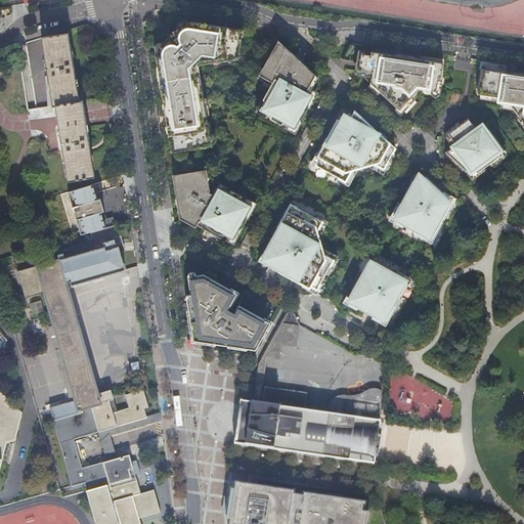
[(161,50),(157,51),(173,147),(211,141),(208,126),(204,127),(203,117),(202,115),(202,114),(206,113),(204,96),(200,97),(195,76),(194,76),(193,68),(194,66),(199,60),(209,58),(213,58),(214,62),(216,62),(219,61),(219,68),(235,64),(241,32),(239,31),(225,29),(185,23),(185,27),(163,49),(161,50)]
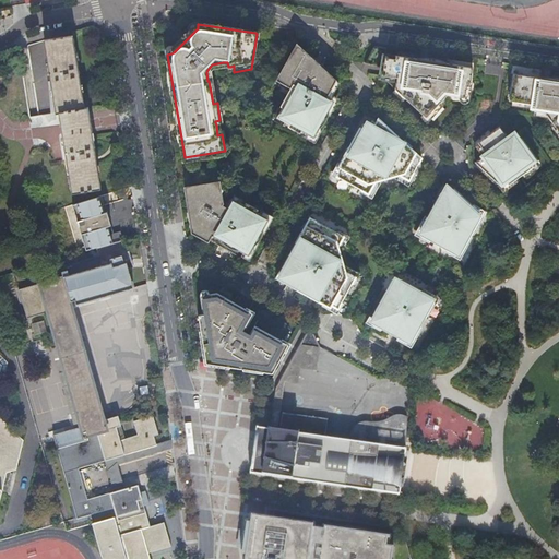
[(100,187),(87,106),(84,107),(73,34),(45,39),(57,111),(60,110),(73,192),(100,187)]
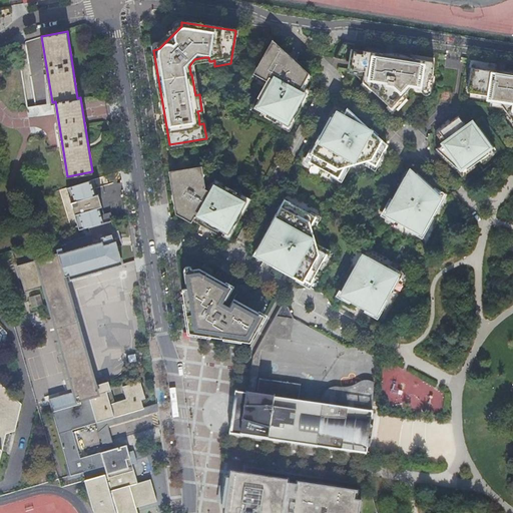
[(35,94),(44,92),(35,39),(26,41),(35,94)]
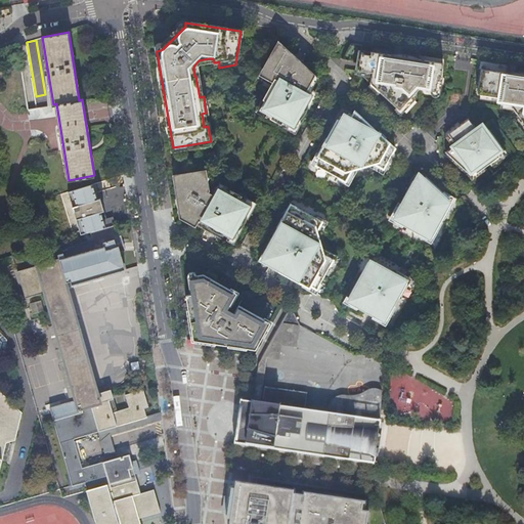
[(295,129),(313,94),(307,91),(310,84),(315,75),(307,68),(291,52),(278,41),(269,57),(273,59),(269,67),(273,70),(266,83),(272,87),(260,110),(295,129)]
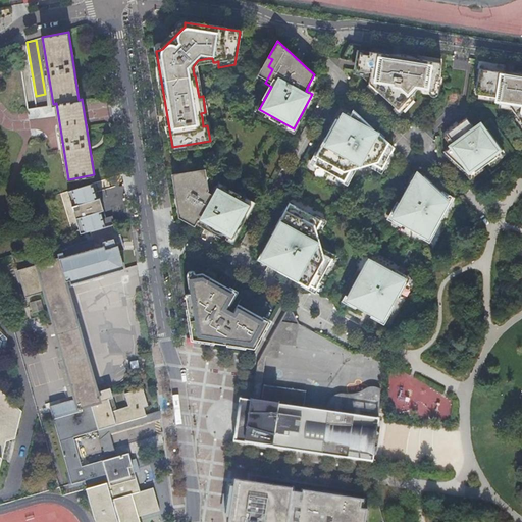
[(361,45),(349,43),(341,59),(358,62),(357,71),(398,109),(417,89),(427,90),(434,91),(436,77),(439,77),(441,62),(399,56),(393,55),(360,50),(361,45)]
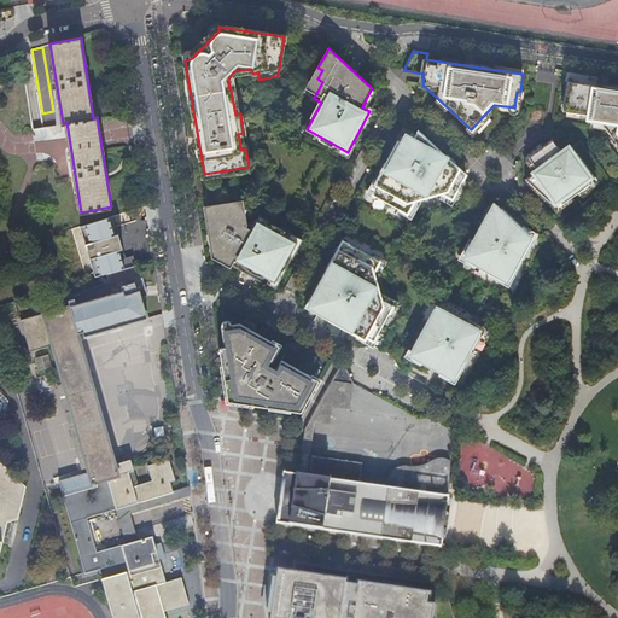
[(617,88),(567,81),(563,111),(589,115),(588,122),(602,124),(614,140),(617,145),(617,88)]
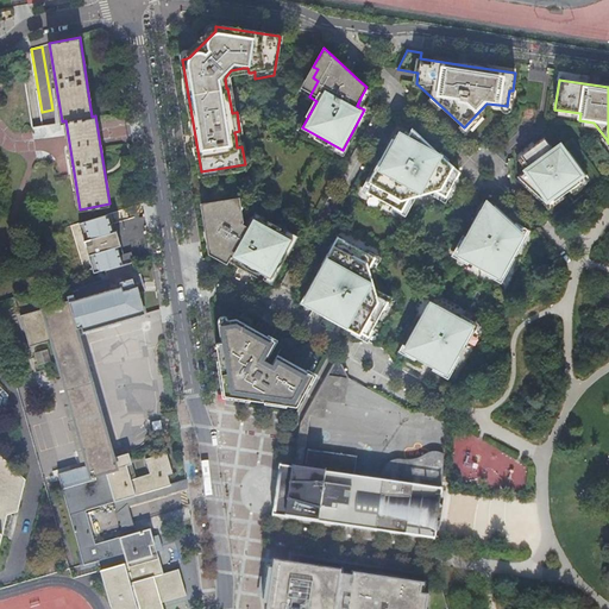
[(44,127),(35,127),(35,137),(43,137),(44,127)]
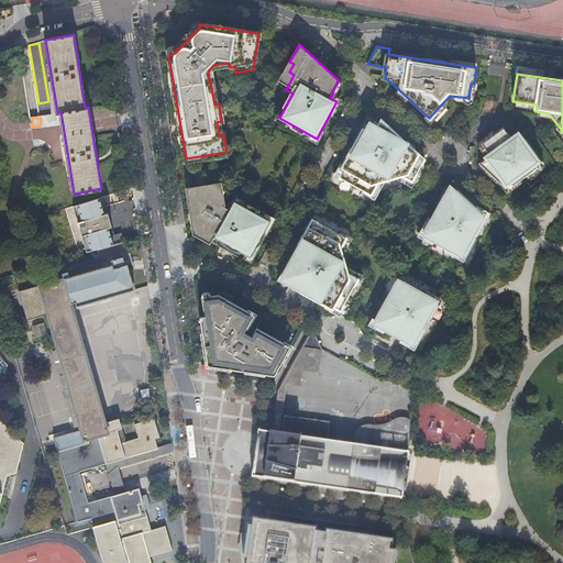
[(396,133),(382,120),(376,129),(371,125),(367,131),(363,129),(351,150),(353,151),(351,153),(349,157),(348,156),(339,172),(342,173),(340,177),(371,195),(378,183),(401,176),(412,181),(424,159),(403,140),(396,133)]
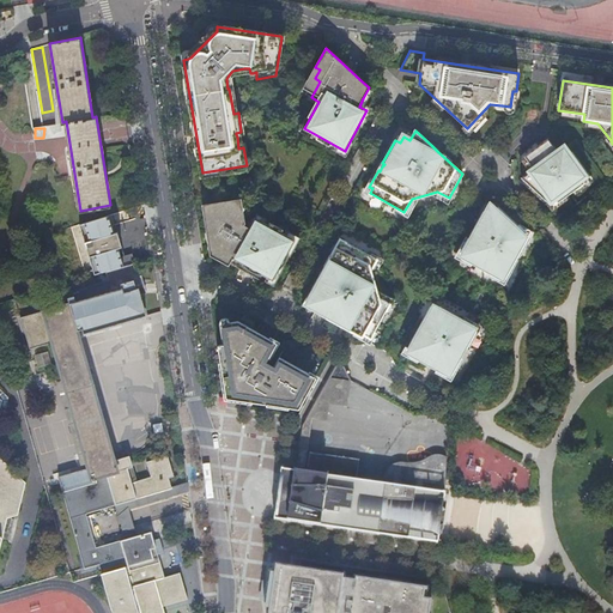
[(533,169),(521,178),(548,204),(556,199),(558,202),(582,184),(580,181),(587,175),(568,149),(559,155),(548,139),(538,146),(532,151),(525,156),(533,169)]
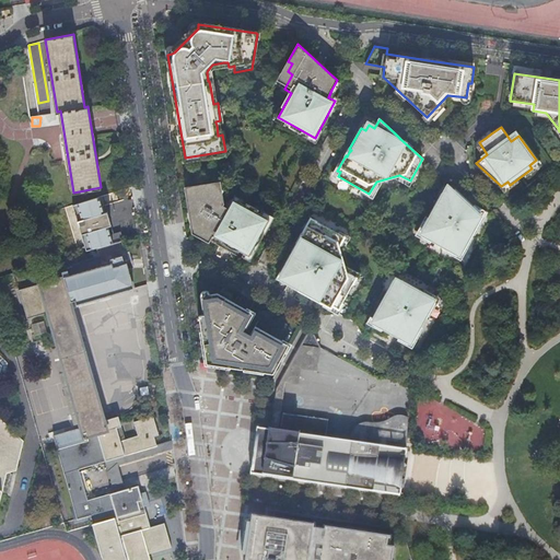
[(240,251),(249,256),(270,219),(233,198),(228,208),(223,206),(224,203),(222,193),(217,194),(216,186),(187,190),(194,232),(218,245),(218,243),(219,245),(219,246),(220,246),(221,246),(222,246),(223,246),(224,245),(228,240),(231,242),(235,244),(233,247),(240,251)]
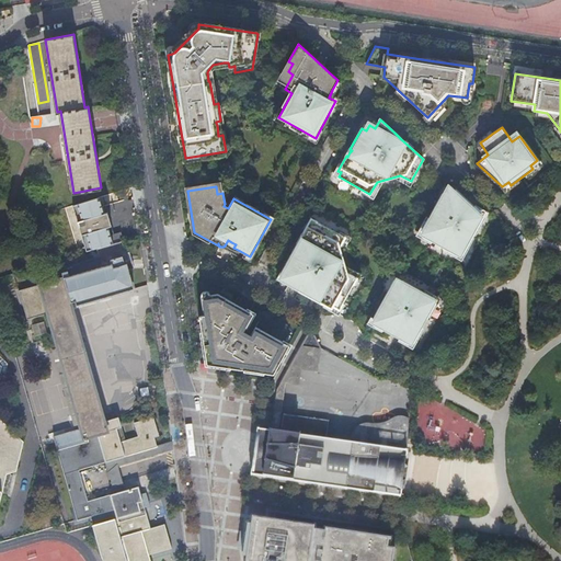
[(453,193),(446,187),(443,194),(422,231),(425,232),(423,237),(457,255),(459,252),(462,253),(483,217),(480,214),(481,213),(456,190),(453,193)]
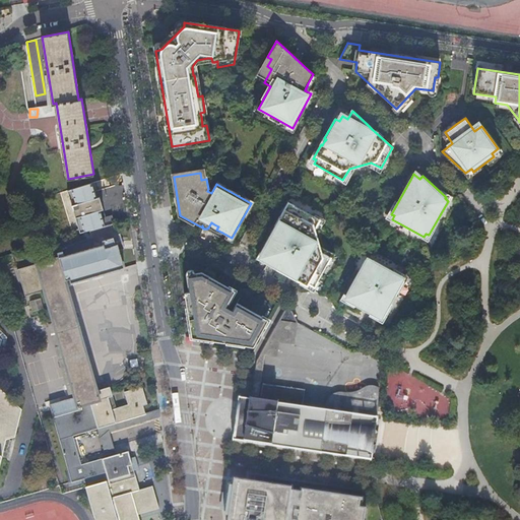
[(96,197),(92,182),(68,190),(80,232),(90,229),(115,221),(112,213),(103,216),(101,210),(105,209),(101,196),(96,197)]
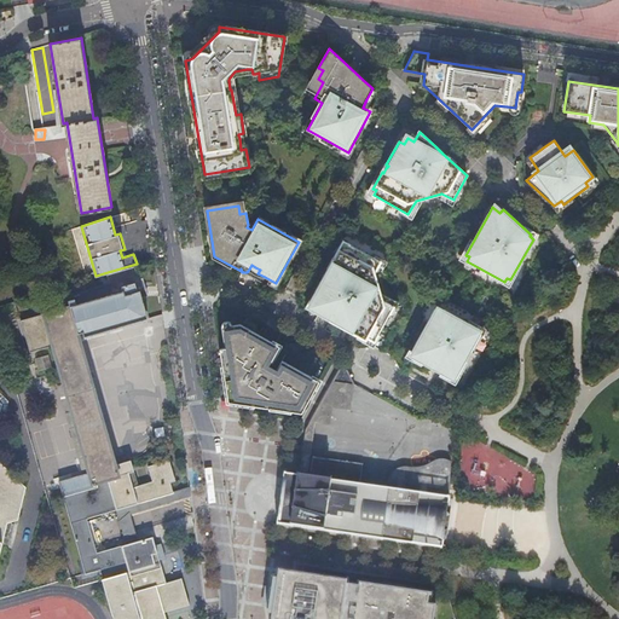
[(381,262),(343,241),(310,301),(316,305),(314,308),(331,318),(330,320),(345,329),(365,340),(368,337),(375,341),(394,307),(382,301),(375,273),(381,262)]
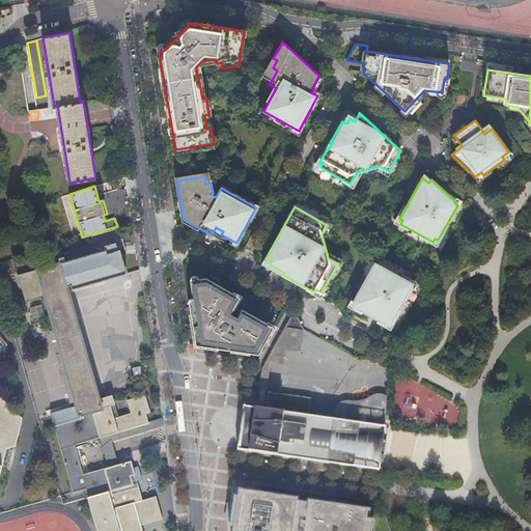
[(141,530),(140,525),(162,519),(156,496),(155,496),(142,499),(137,480),(141,479),(138,466),(134,467),(132,460),(132,459),(118,464),(108,466),(83,473),(75,444),(100,437),(148,423),(146,414),(150,413),(145,394),(127,399),(131,413),(118,416),(112,394),(99,398),(67,285),(72,284),(73,288),(127,273),(128,273),(122,255),(120,246),(122,246),(121,239),(117,226),(92,233),(94,243),(58,253),(61,262),(19,275),(26,302),(46,297),(54,326),(49,328),(50,328),(53,340),(53,341),(57,354),(56,354),(56,355),(57,355),(60,366),(60,367),(64,380),(63,380),(64,381),(67,393),(68,393),(72,406),(71,406),(72,407),(51,413),(73,492),(86,488),(88,496),(87,497),(88,501),(88,502),(90,505),(89,505),(89,506),(90,506),(91,509),(91,510),(92,514),(93,519),(96,530),(141,530)]
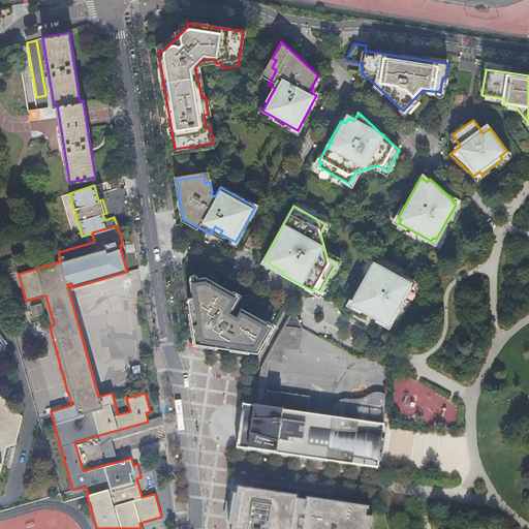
[(378,268),(372,265),(367,273),(351,301),(355,303),(353,306),(370,315),(384,323),(386,320),(391,322),(410,286),(407,284),(409,280),(380,265),(378,268)]
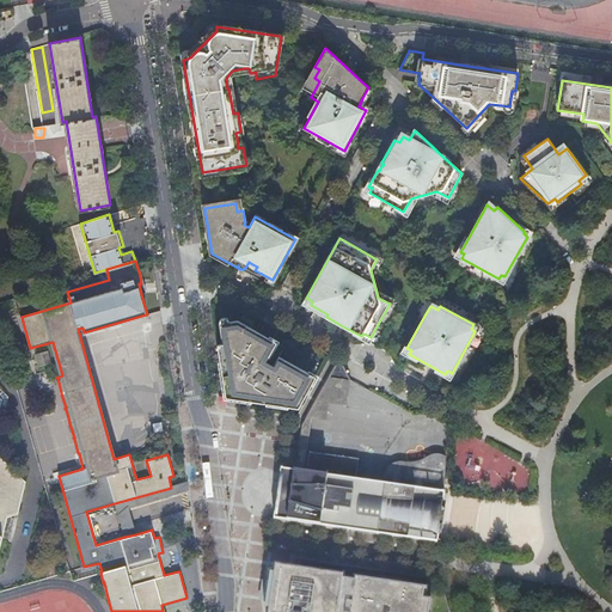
[(285,347),(237,320),(224,323),(227,343),(218,344),(226,397),(293,408),(298,408),(305,395),(316,377),(279,356),(285,347)]
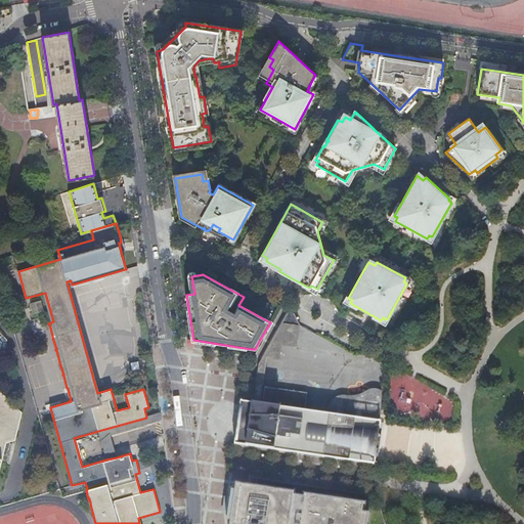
[(42,300),(31,303),(34,314),(45,311),(42,300)]
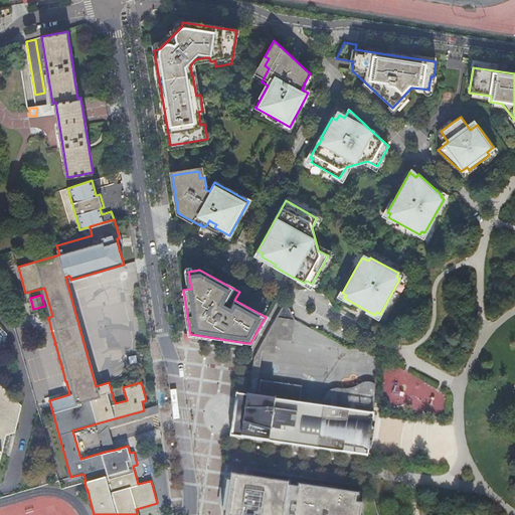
[(289,308),(284,305),(276,318),(293,320),(295,319),(289,308)]
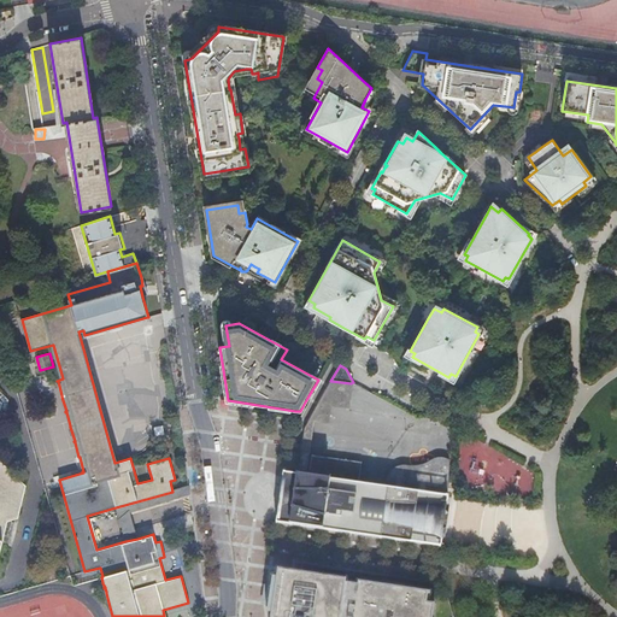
[(351,383),(330,381),(304,428),(298,475),(306,476),(310,453),(315,422),(329,423),(331,406),(350,409),(353,382),(351,383)]
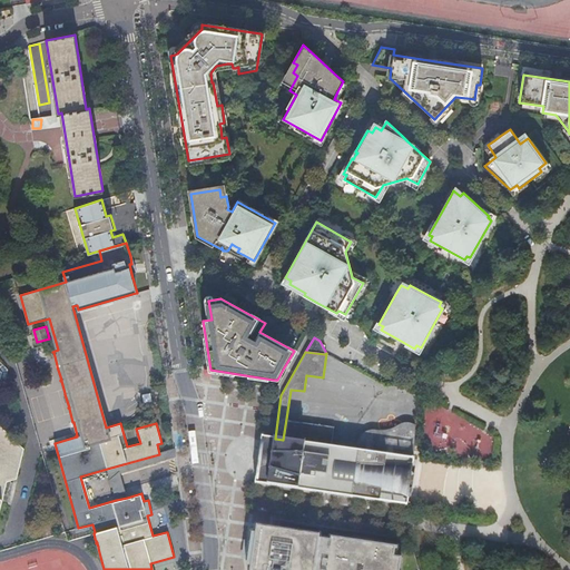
[(425,406),(425,419),(449,419),(450,408),(425,406)]
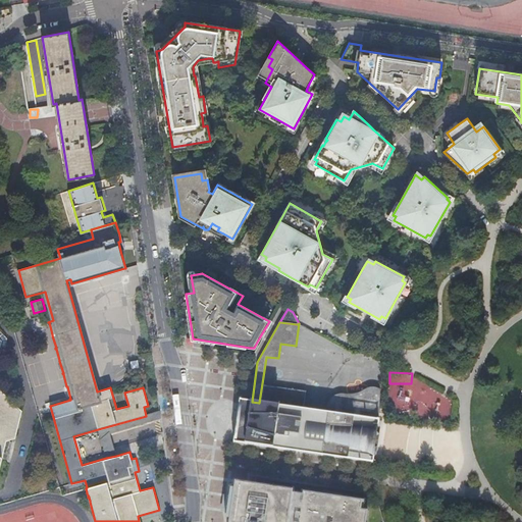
[(252,402),(240,400),(237,422),(233,442),(372,463),(378,420),(360,417),(353,416),(341,415),(334,414),(303,409),(306,392),(263,385),(261,403),(259,403),(252,402)]
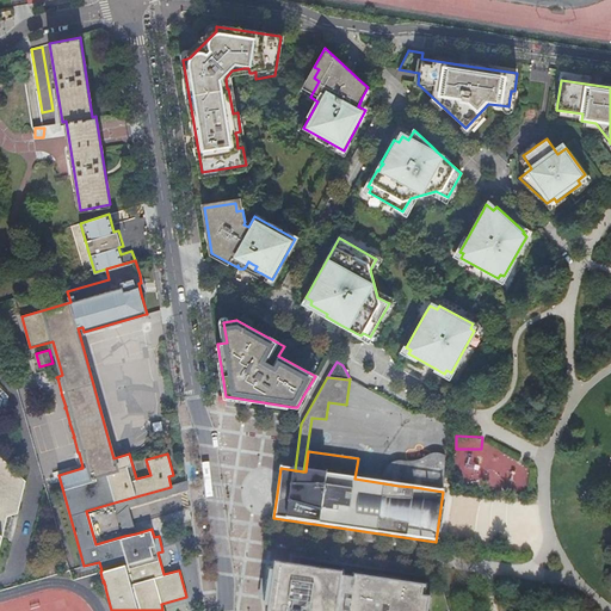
[(421,481),(444,485),(445,456),(442,455),(439,454),(437,454),(434,454),(431,454),(429,455),(425,457),(421,458),(413,461),(409,462),(405,461),(401,461),(397,461),(392,463),(389,466),(386,468),(384,471),(382,475),(393,477),(392,485),(399,486),(400,479),(414,480),(413,487),(421,488),(421,481)]
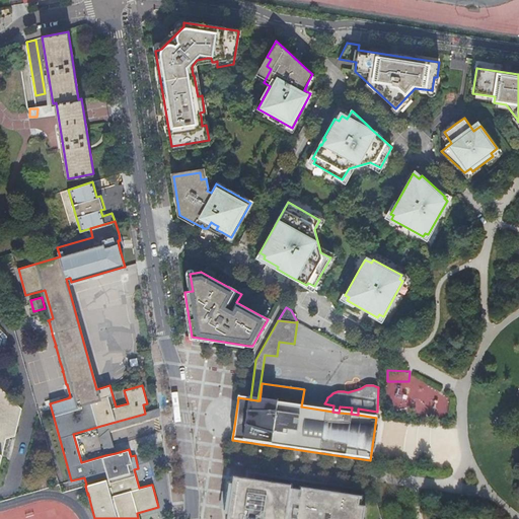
[(0,461),(6,437),(15,435),(21,409),(0,387),(0,461)]
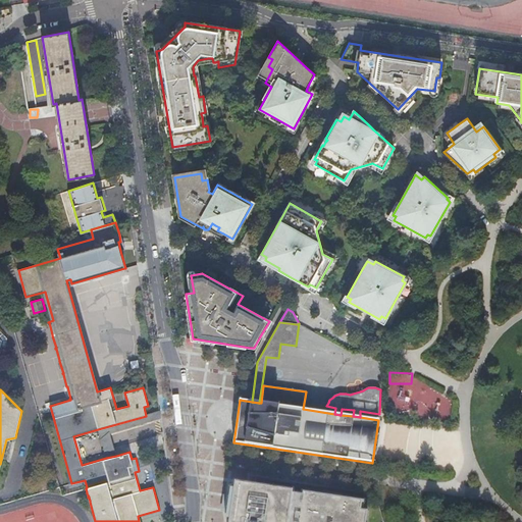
[(106,458),(116,456),(110,432),(160,418),(159,412),(146,416),(98,429),(106,458)]
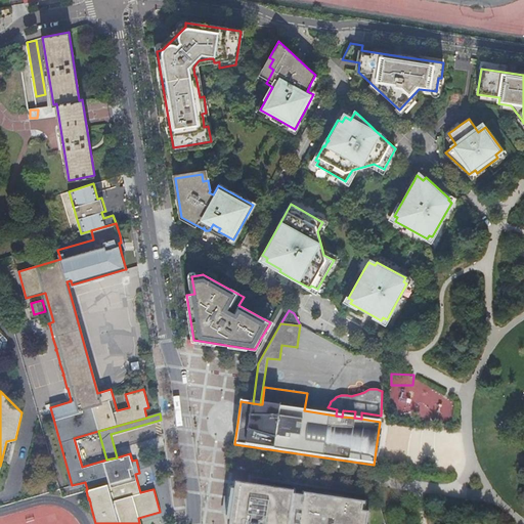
[(367,523),(369,514),(362,512),(363,506),(365,506),(365,504),(304,494),(304,497),(294,495),(294,492),(235,484),(232,504),(231,504),(230,504),(229,505),(229,506),(229,508),(229,509),(230,510),(231,510),(229,523),(367,523)]
